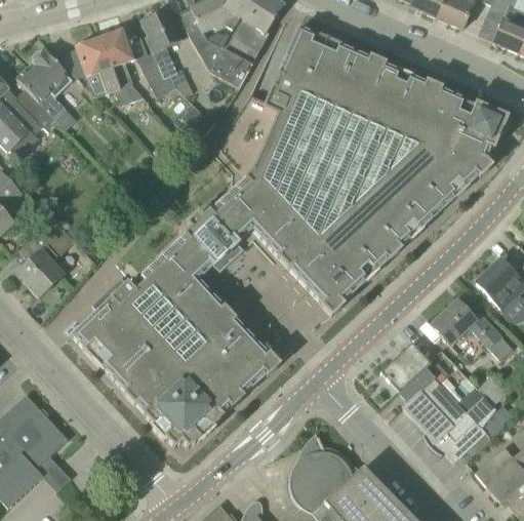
[(192,11),(180,15),(191,38),(204,61),(211,73),(239,88),(269,34),(267,32),(284,5),(276,0),(203,0),(190,6),(192,11)]
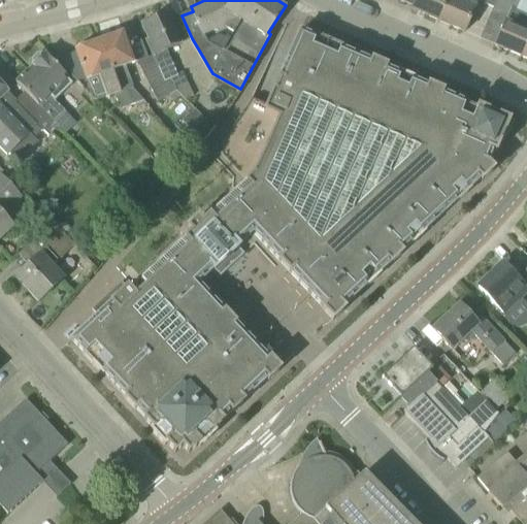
[(415,0),(413,6),(438,18),(446,0),(415,0)]
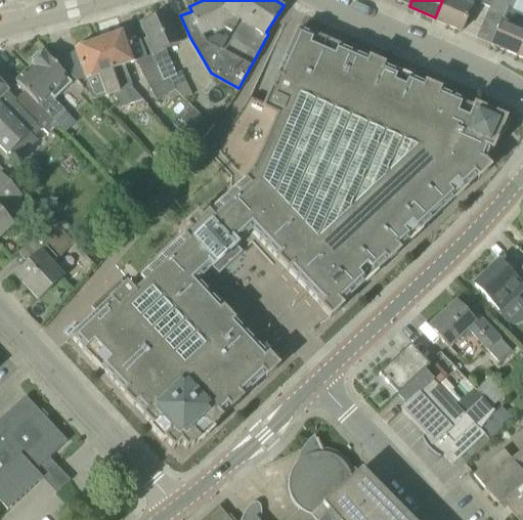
[(480,0),(490,4),(492,0),(442,0),(435,17),(462,29),(474,0),(480,0)]
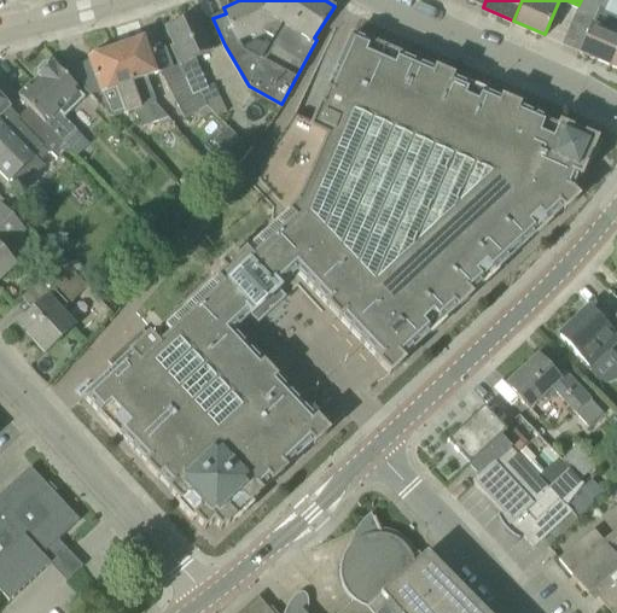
[(581,0),(578,5),(571,19),(589,28),(580,50),(611,63),(616,48),(616,15),(603,9),(606,0),(581,0)]
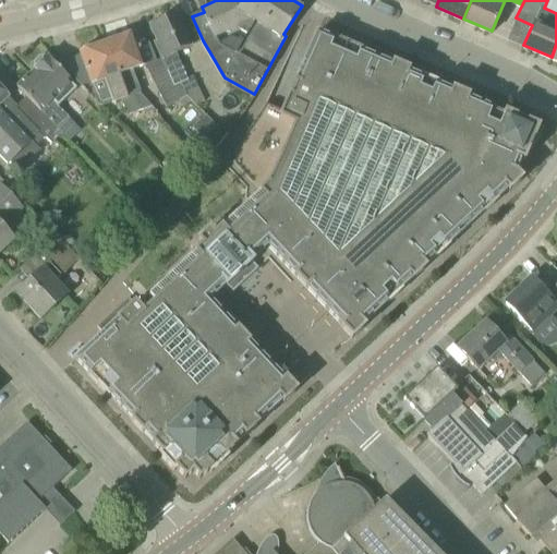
[(156,39),(162,56),(162,55),(174,83),(179,82),(189,92),(188,93),(196,103),(205,98),(193,73),(189,75),(178,50),(191,44),(177,11),(150,23),(157,39),(156,39)]
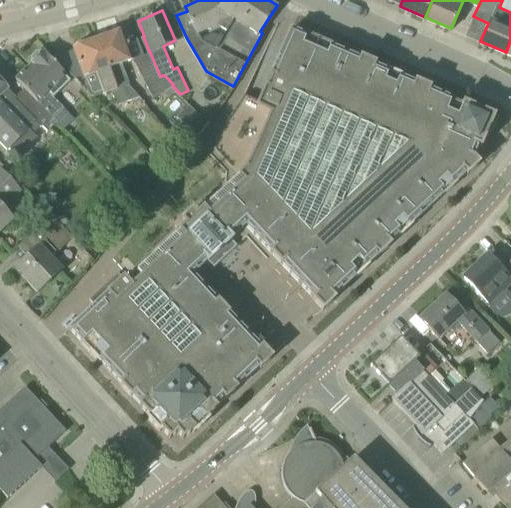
[(445,192),(456,181),(455,181),(468,169),(478,144),(481,145),(494,114),(463,101),(462,103),(451,98),(452,97),(430,87),(430,86),(416,80),(415,81),(402,75),(403,74),(388,68),(388,69),(374,63),(375,62),(361,56),(360,57),(332,45),(332,44),(306,32),(305,33),(291,27),(270,75),(272,76),(267,87),(265,86),(256,106),(271,112),(248,165),(238,174),(239,174),(204,207),(203,207),(196,213),(192,208),(182,218),(179,230),(136,270),(141,275),(131,285),(118,270),(89,297),(95,303),(70,326),(81,338),(80,339),(100,360),(101,360),(122,382),(121,383),(131,394),(132,393),(141,402),(140,403),(148,412),(146,414),(160,429),(162,427),(170,436),(177,430),(183,436),(192,428),(194,430),(209,416),(208,414),(217,405),(216,404),(224,396),(225,397),(237,387),(236,386),(254,368),(269,354),(192,272),(207,258),(208,260),(211,258),(210,258),(217,251),(220,255),(227,249),(223,245),(230,239),(230,240),(232,237),(231,236),(231,235),(245,222),(322,305),(356,273),(357,274),(368,263),(378,253),(379,254),(390,243),(390,242),(400,232),(401,233),(412,223),(411,222),(444,191),(445,192)]
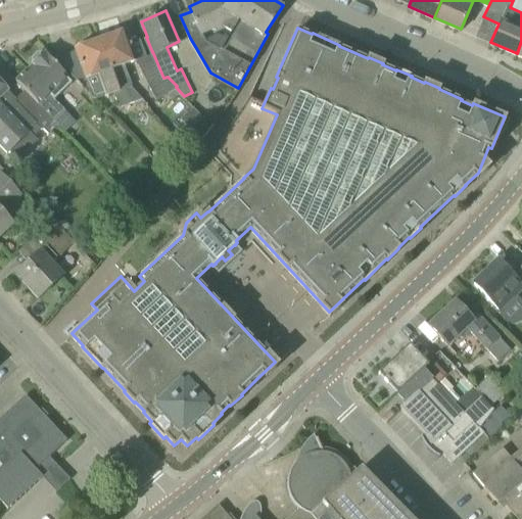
[(125,62),(136,57),(130,40),(126,28),(101,37),(120,88),(132,84),(125,62)]
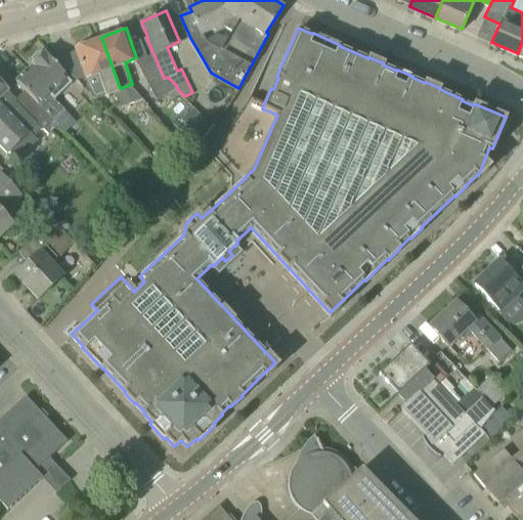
[(96,97),(115,90),(120,105),(143,97),(132,84),(120,88),(101,37),(76,46),(77,48),(60,54),(62,58),(96,97)]
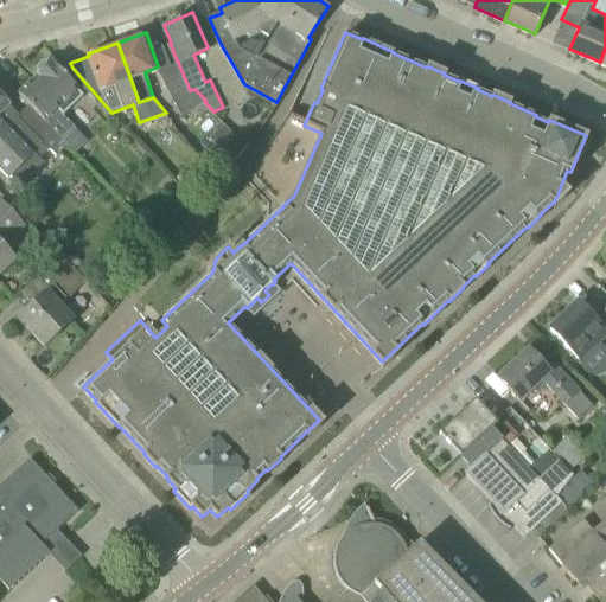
[(29,102),(63,136),(76,125),(58,107),(80,85),(52,58),(44,59),(37,65),(37,72),(37,74),(19,91),(29,102)]
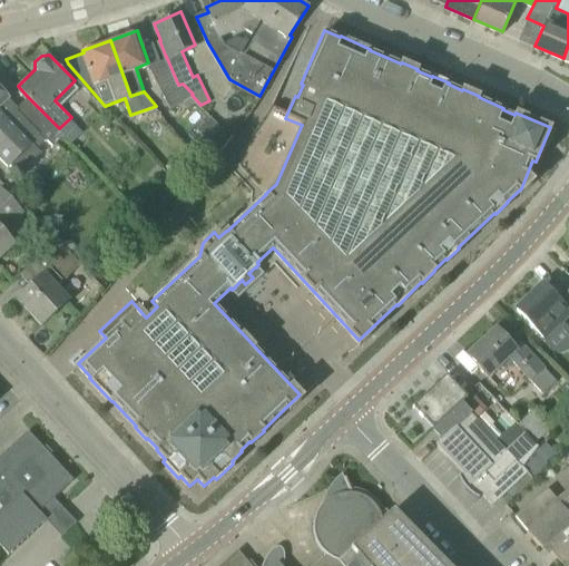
[(160,59),(149,62),(170,105),(185,98),(192,95),(193,94),(183,84),(178,85),(166,56),(166,57),(160,59)]
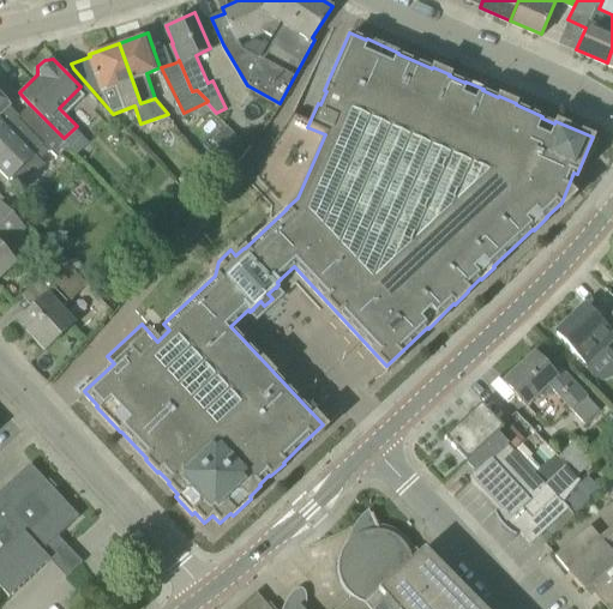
[(19,114),(10,103),(0,92),(0,168),(8,176),(11,174),(44,142),(49,148),(48,149),(49,150),(52,148),(60,155),(70,145),(64,138),(29,103),(19,114)]
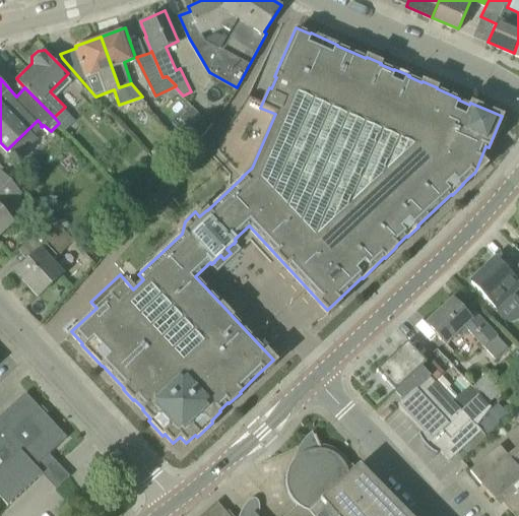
[(65,107),(54,117),(59,123),(70,112),(65,107)]
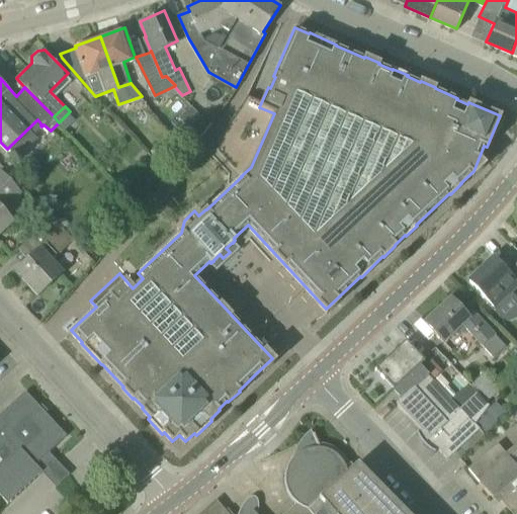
[(199,112),(187,123),(197,134),(209,122),(199,112)]
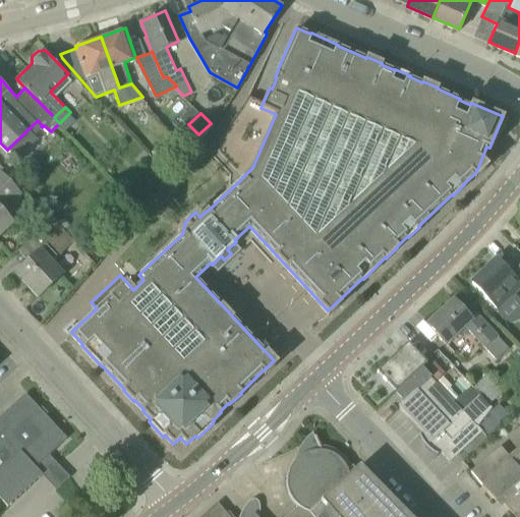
[(20,190),(0,169),(0,232),(13,220),(2,208),(20,190)]
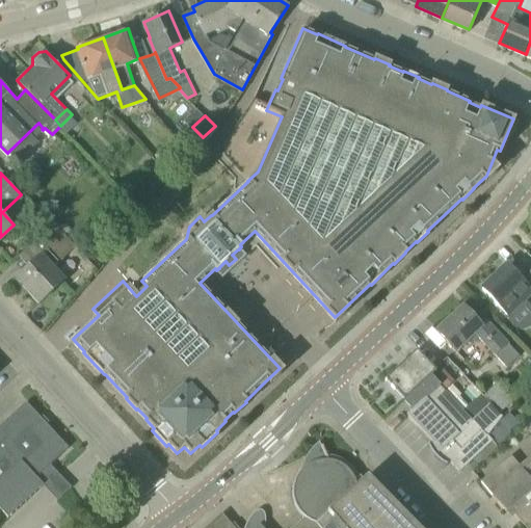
[(29,244),(40,256),(17,276),(40,300),(64,278),(53,266),(76,244),(54,221),(29,244)]
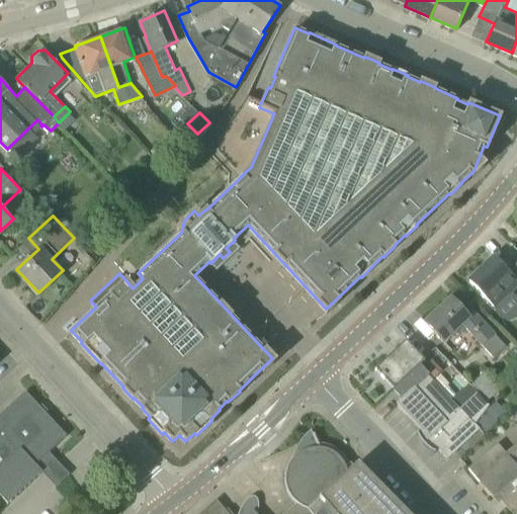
[(469,278),(486,295),(496,306),(516,284),(516,280),(509,272),(510,272),(493,255),(469,278)]
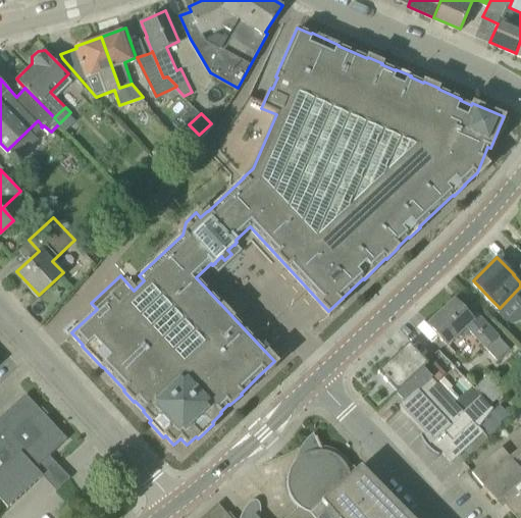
[(470,328),(486,346),(498,358),(509,347),(499,335),(499,334),(478,312),(472,317),(455,299),(428,323),(448,343),(460,331),(463,335),(470,328)]
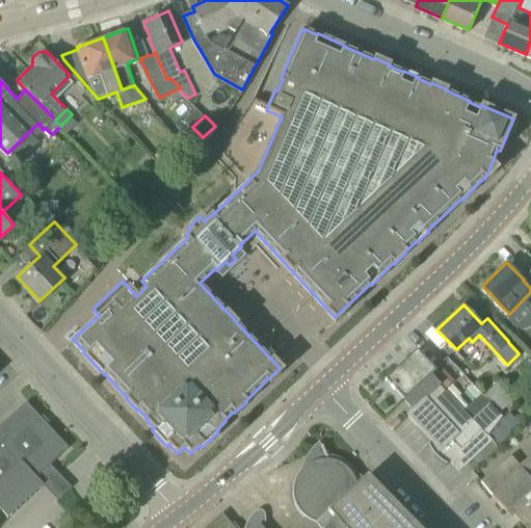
[(427,396),(441,384),(431,373),(436,368),(417,347),(386,377),(404,398),(405,397),(413,406),(414,407),(426,395),(427,396)]
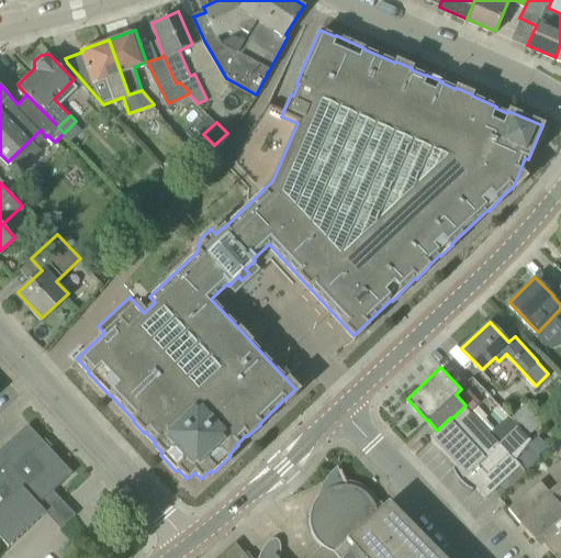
[(513,415),(519,422),(529,432),(541,421),(525,403),(513,415)]
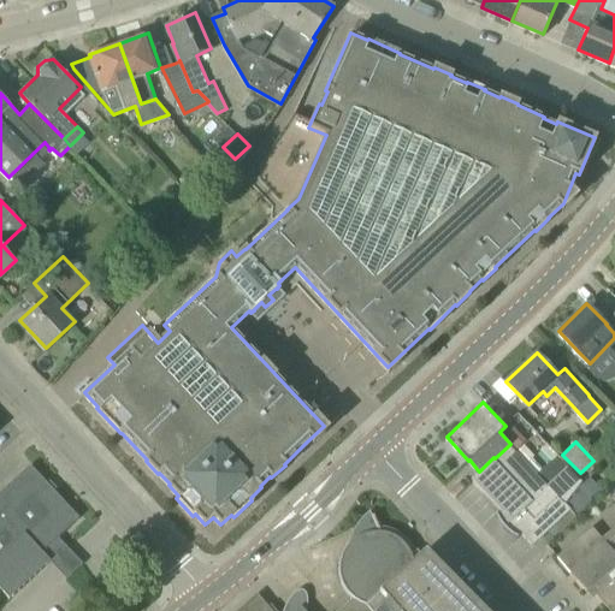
[(580,473),(569,462),(547,482),(537,472),(510,444),(495,458),(494,457),(479,472),(478,470),(472,476),(509,517),(503,525),(510,531),(518,535),(521,531),(533,543),(571,508),(565,502),(583,479),(578,474),(580,473)]
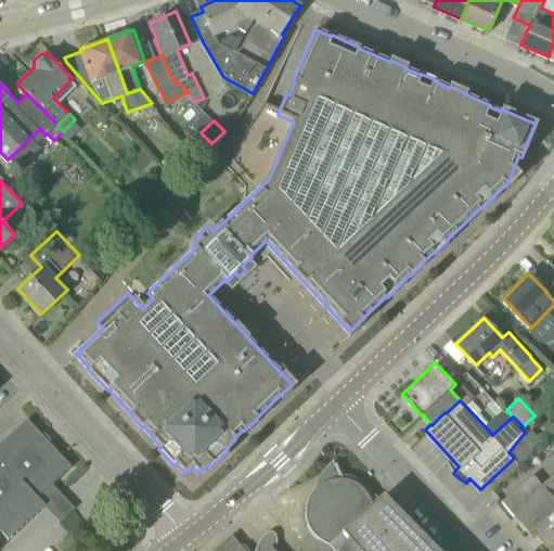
[(502,408),(484,425),(492,435),(513,417),(506,410),(505,411),(502,408)]
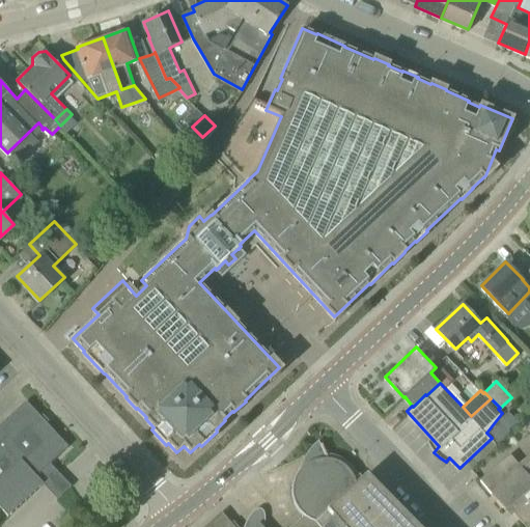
[(0,505),(8,515),(43,481),(36,474),(68,444),(47,421),(26,398),(0,422),(0,505)]
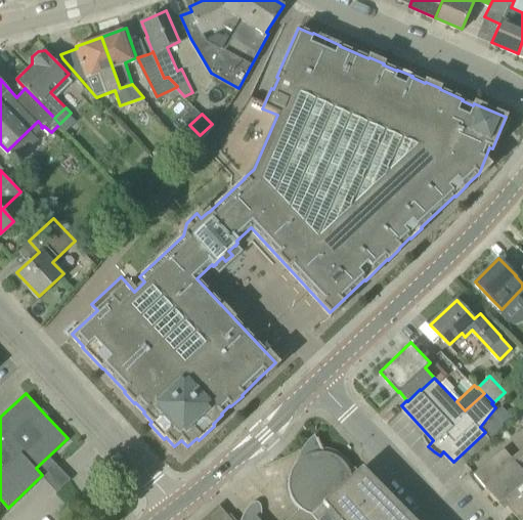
[(492,435),(505,424),(503,422),(495,414),(483,425),(492,435)]
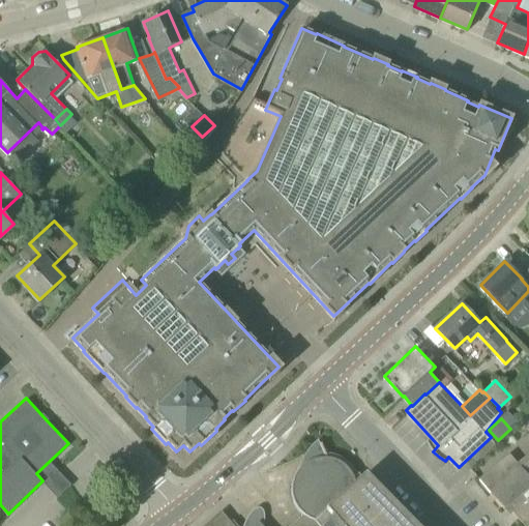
[(417,525),(366,474),(364,476),(359,470),(358,471),(362,477),(356,483),(355,477),(354,475),(353,473),(351,469),(349,466),(347,464),(342,460),(338,459),(335,457),(332,457),(328,456),(321,441),(320,441),(321,444),(301,453),(302,455),(307,453),(312,458),(305,461),(301,464),(299,467),(297,470),(294,474),(293,478),(292,484),(292,488),(292,491),(292,494),(294,500),(295,504),(298,508),(304,514),(303,514),(304,515),(309,510),(322,525),(417,525)]
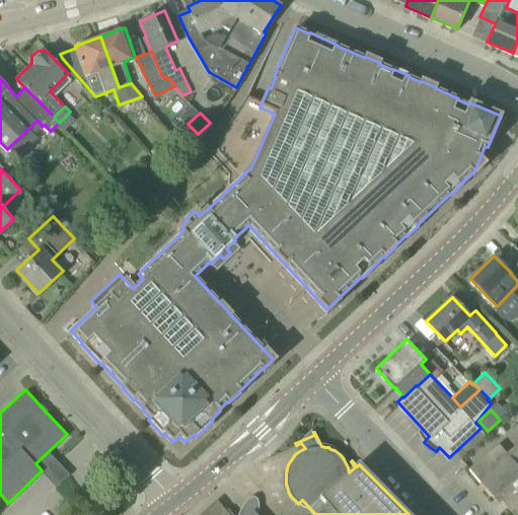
[(503,500),(515,514),(517,513),(517,441),(507,450),(499,442),(469,467),(494,497),(499,493),(504,499),(503,500)]
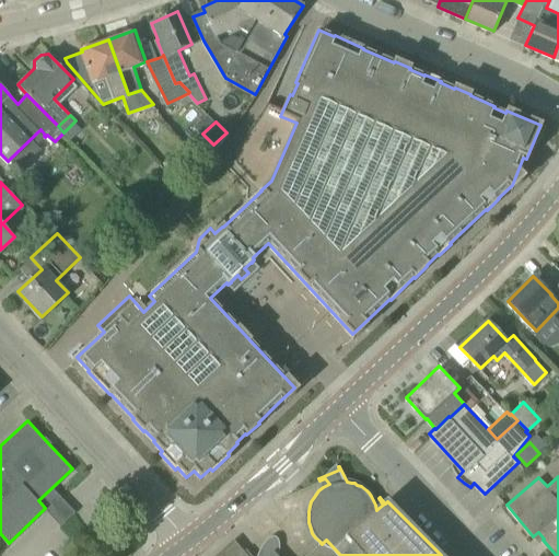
[(254,555),(246,547),(244,549),(233,539),(212,555),(254,555)]
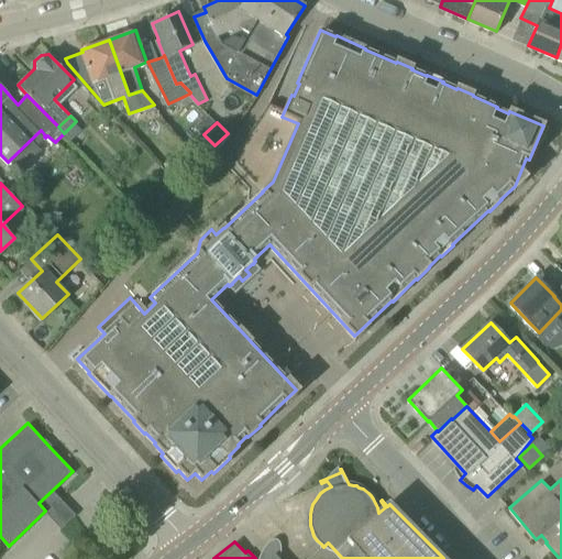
[(323,547),(322,546),(321,547),(320,547),(306,558),(281,558),(275,552),(267,558),(342,558),(328,543),(323,547)]
